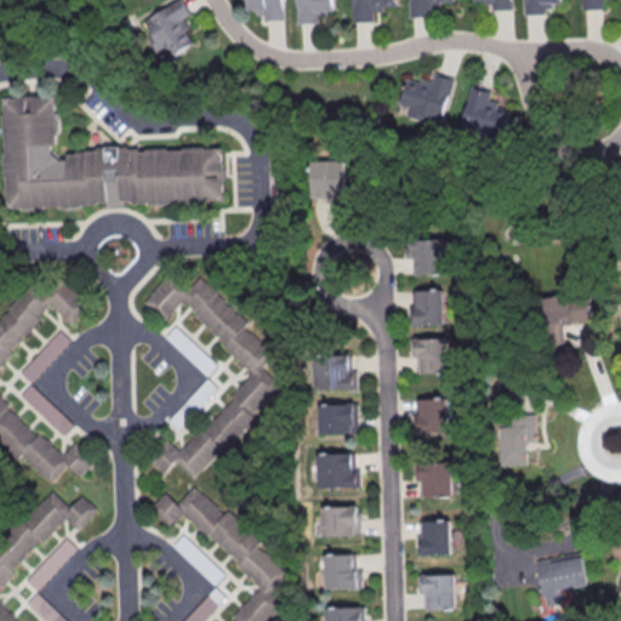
[(158,52),(169,46),(174,56),(195,44),(183,21),(191,16),(182,0),(178,0),(141,21),(158,52)]
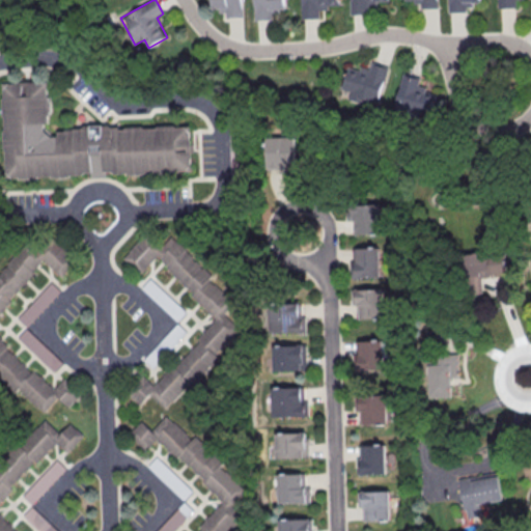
[(210,0),(211,7),(220,7),(220,17),(243,17),(243,0),(210,0)]
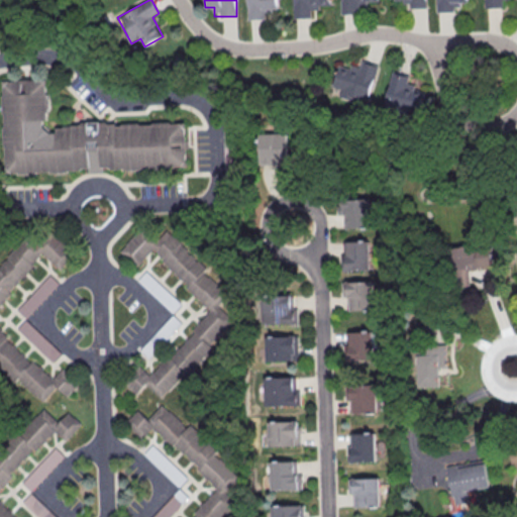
[(247,0),(247,19),(269,18),(269,8),(279,8),(278,0),(247,0)]
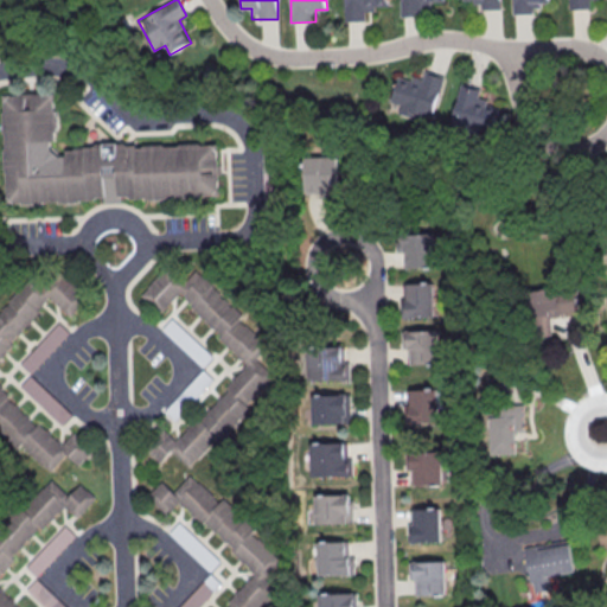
[(343,0),(344,21),(364,20),(364,12),(372,12),(372,7),(387,6),(385,0),(343,0)]
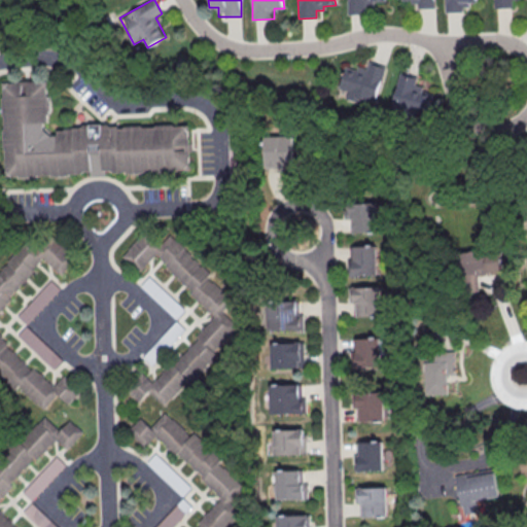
[(346,0),(347,14),(364,13),(364,6),(373,6),(372,2),(384,1),(384,0),(346,0)]
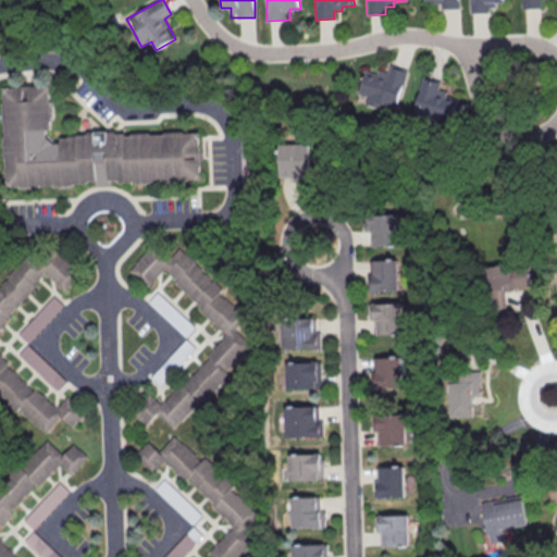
[(436,0),(436,8),(460,9),(459,0),(436,0)]
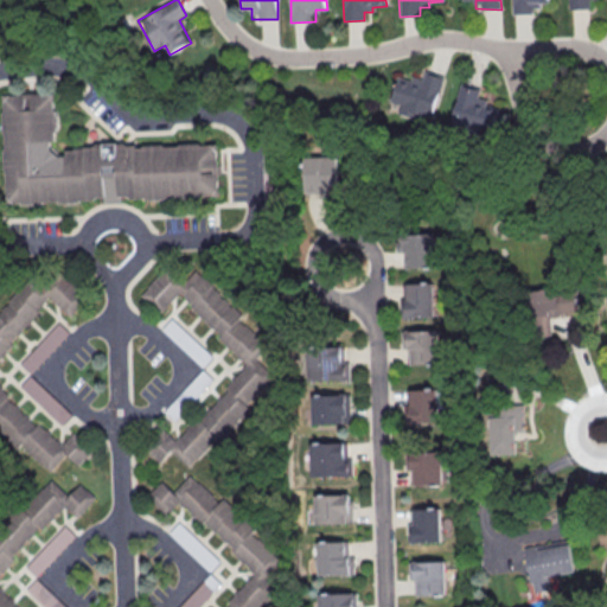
[(512,0),(513,14),(538,13),(538,1),(550,1),(550,0),(512,0)]
